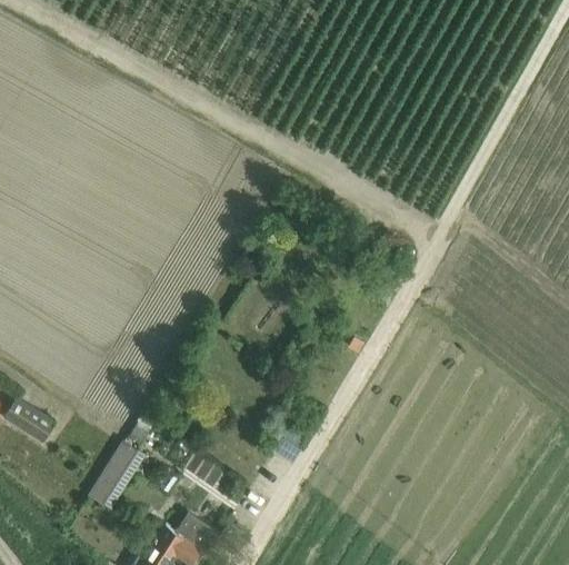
[(43,444),(56,424),(16,399),(3,418),(43,444)]
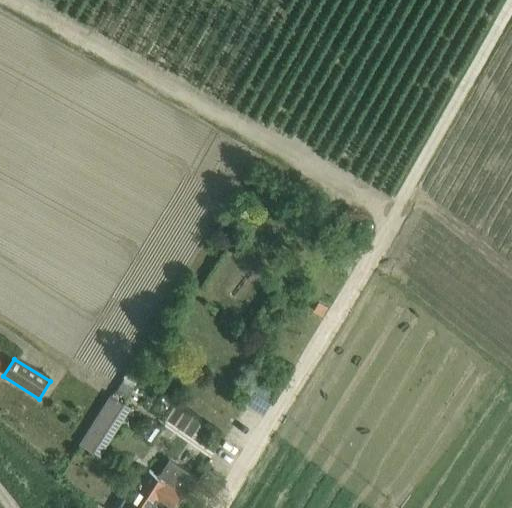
[(100,412),(112,393),(74,368),(62,386),(82,399),(74,412),(91,423),(99,411),(100,412)]
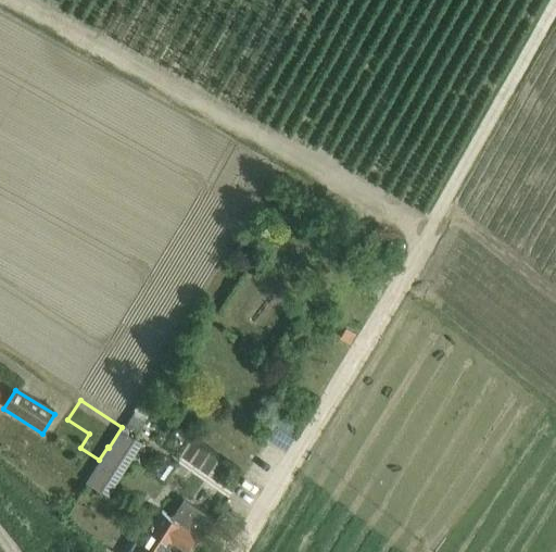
[(133,438),(149,416),(137,408),(122,429),(133,438)]
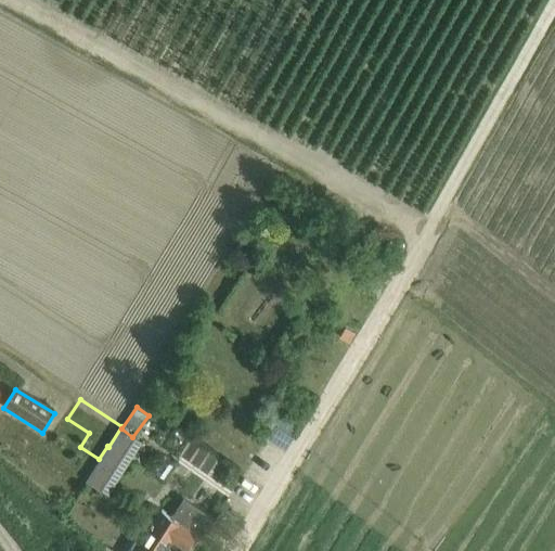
[(283,450),(288,441),(270,428),(263,437),(283,450)]
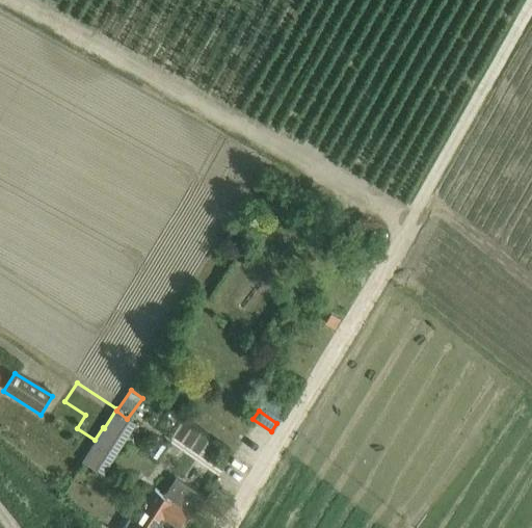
[(96,472),(128,422),(114,414),(82,464),(96,472)]
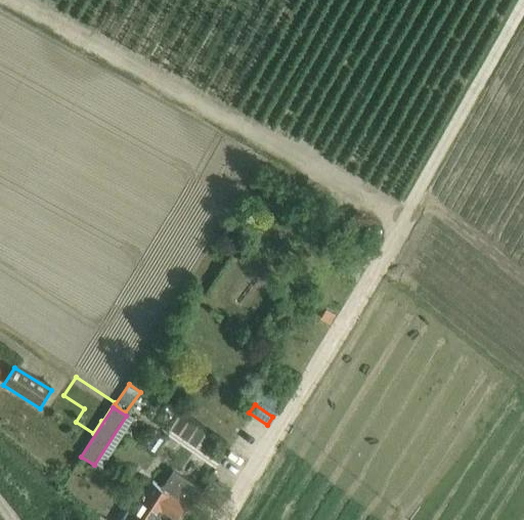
[(201,491),(172,472),(160,490),(150,484),(130,516),(126,514),(122,519),(154,519),(160,512),(170,519),(176,519),(184,506),(191,511),(198,500),(203,492),(201,491)]
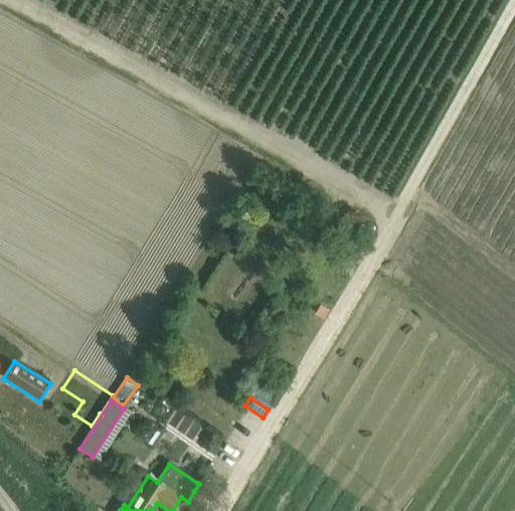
[(199,484),(194,491),(209,501),(220,484),(203,474),(197,483),(199,484)]
